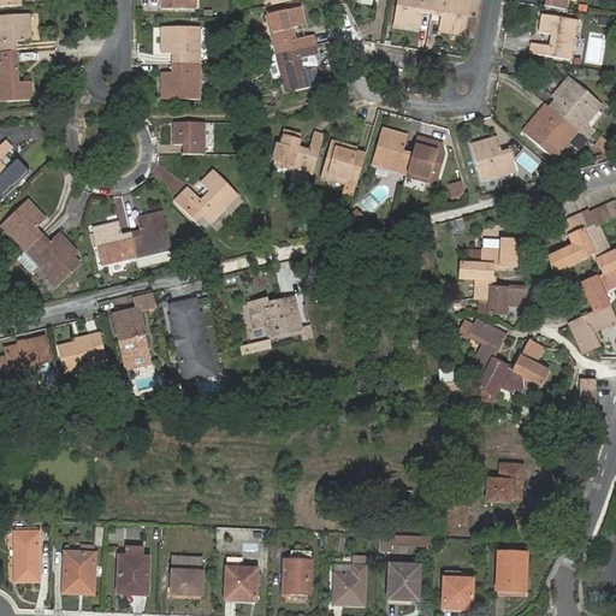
[(433,0),(396,0),(392,24),(419,29),(421,15),(422,9),(432,10),(433,0)]
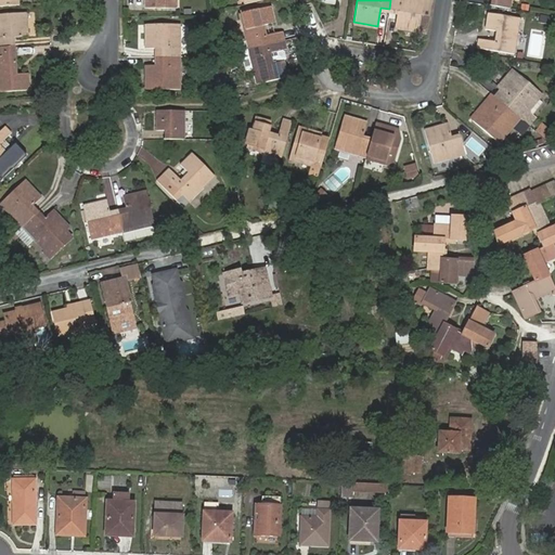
[(423,0),(390,0),(389,9),(397,10),(397,15),(395,28),(418,33),(423,0)]
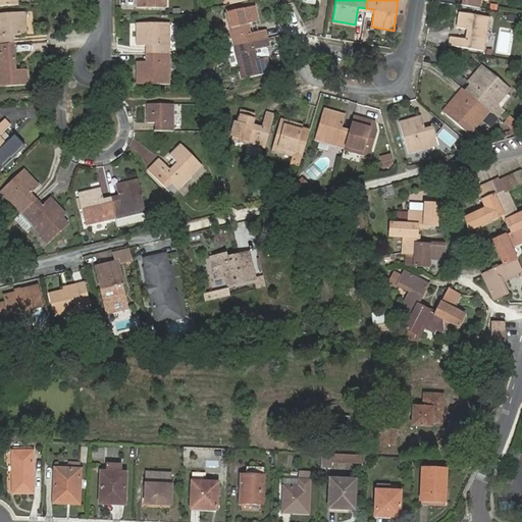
[(462,0),(462,5),(479,8),(480,0),(462,0)]
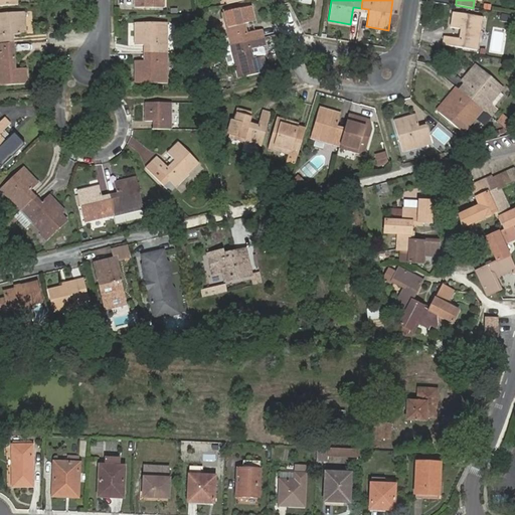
[(226,31),(230,45),(264,37),(262,30),(245,33),(243,24),(254,21),(250,7),(222,13),(225,22),(226,31)]
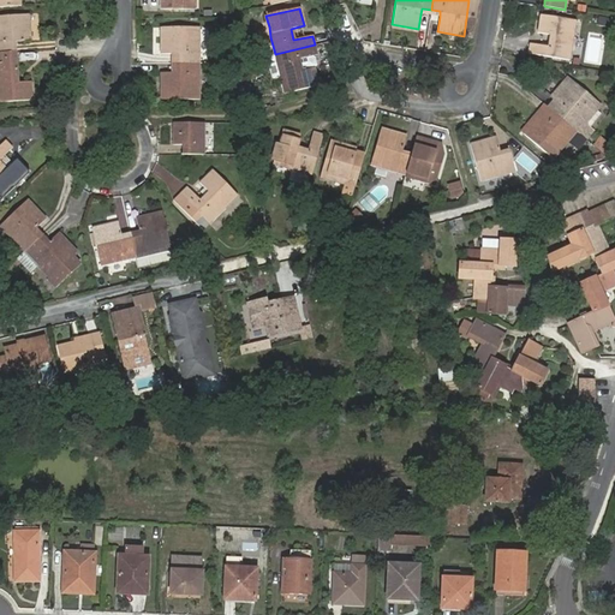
[(0,16),(0,52),(11,52),(10,42),(16,42),(31,41),(30,15),(0,16)]
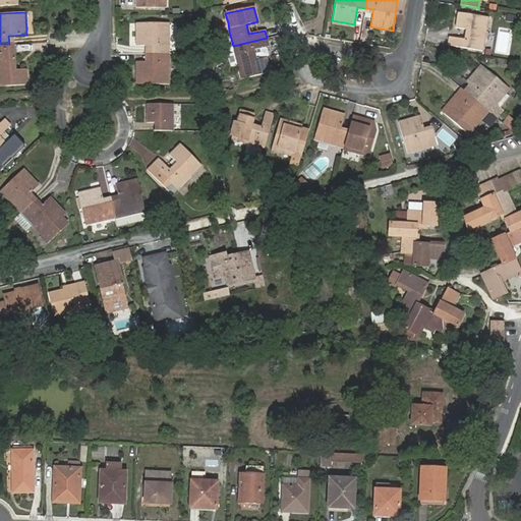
[(465,29),(463,39),(449,37),(447,44),(481,50),(487,18),(458,13),(455,27),(465,29)]
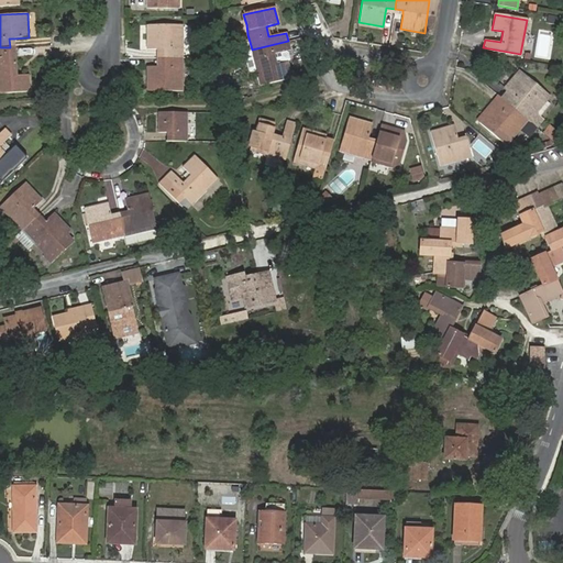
[(240,35),(247,34),(246,24),(238,26),(240,35)]
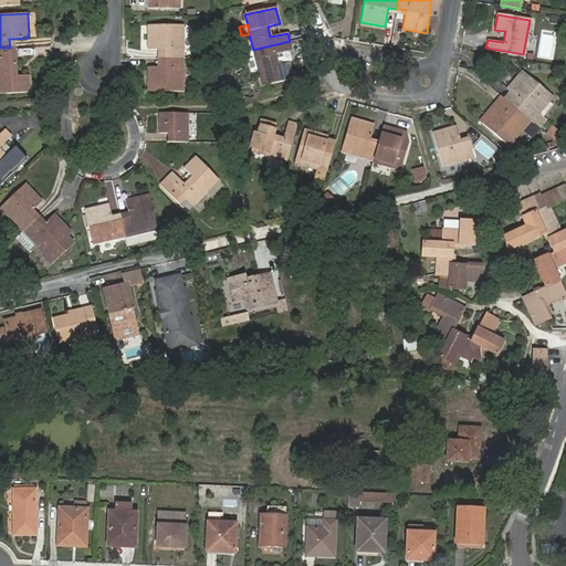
[(165,50),(165,59),(184,59),(184,27),(148,25),(148,50),(157,50),(165,50)]
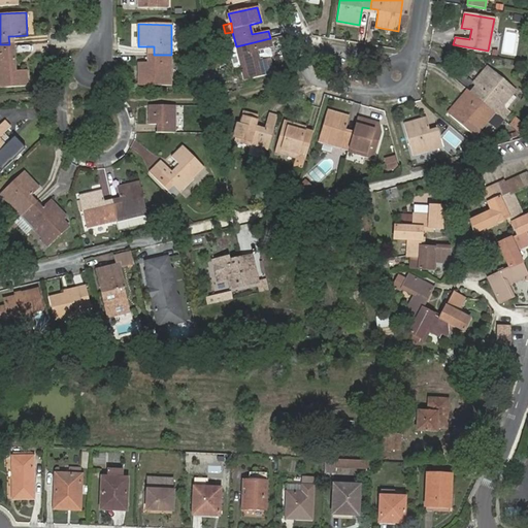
[(467,38),(469,29),(461,28),(459,36),(467,38)]
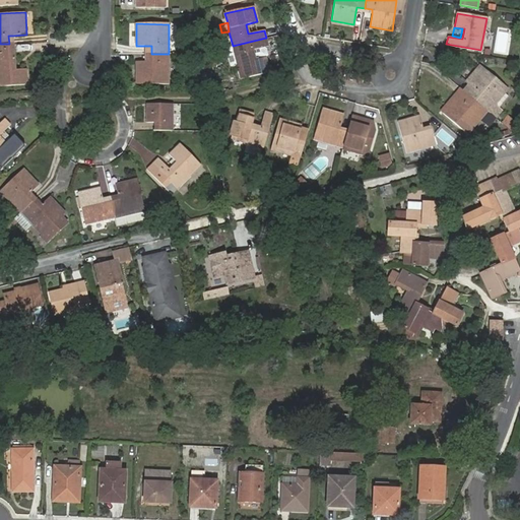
[(266,38),(233,46),(240,79),(270,72),(266,57),(267,55),(265,48),(263,48),(267,47),(266,38)]
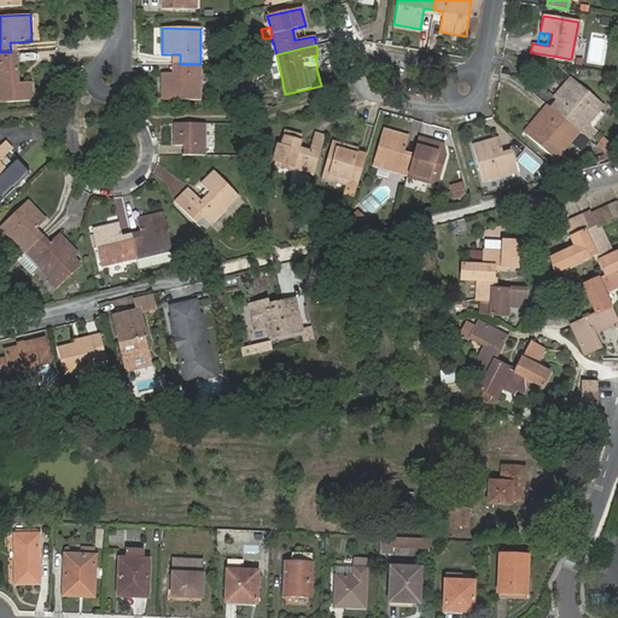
[(11,52),(0,52),(0,101),(33,100),(31,82),(18,82),(16,52),(11,52)]
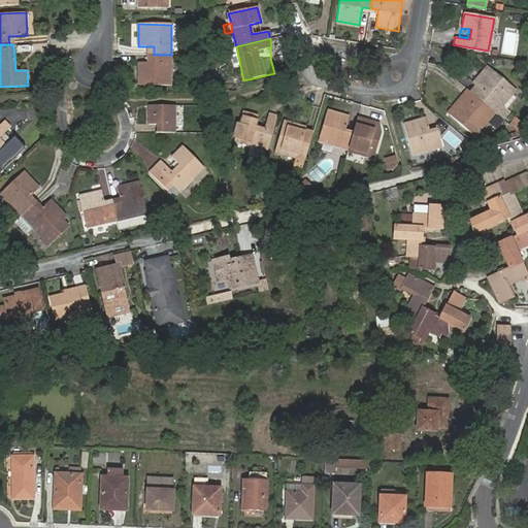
[(456,62),(458,52),(442,48),(440,59),(456,62)]
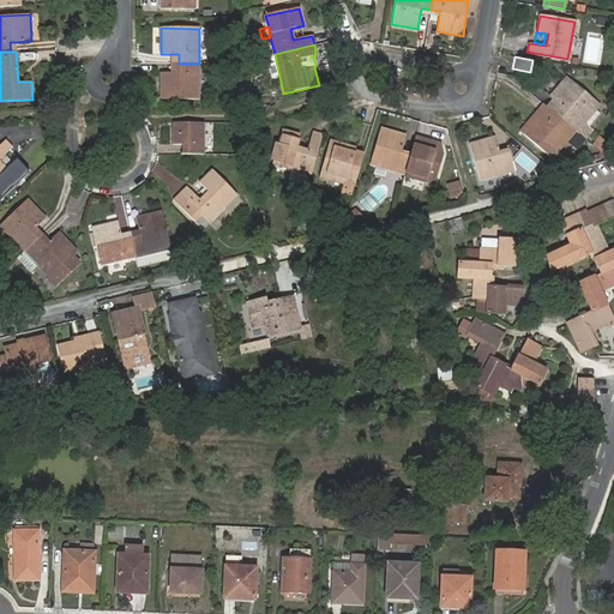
[(199,64),(179,64),(179,73),(170,73),(161,72),(161,98),(198,100),(199,64)]
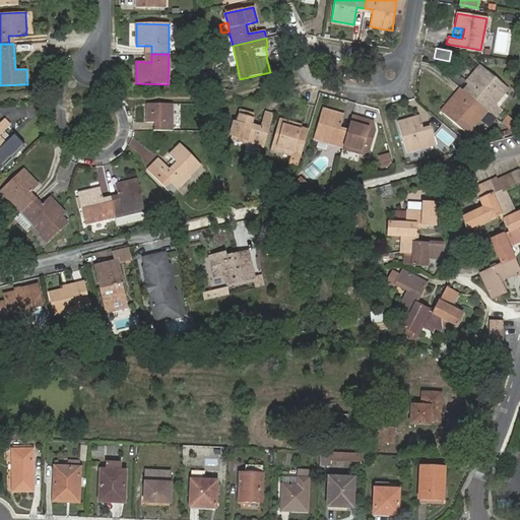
[(493,105),(507,88),(481,67),(467,83),(477,92),(482,96),(476,103),(488,112),(493,116),(495,118),(501,111),(493,105)]
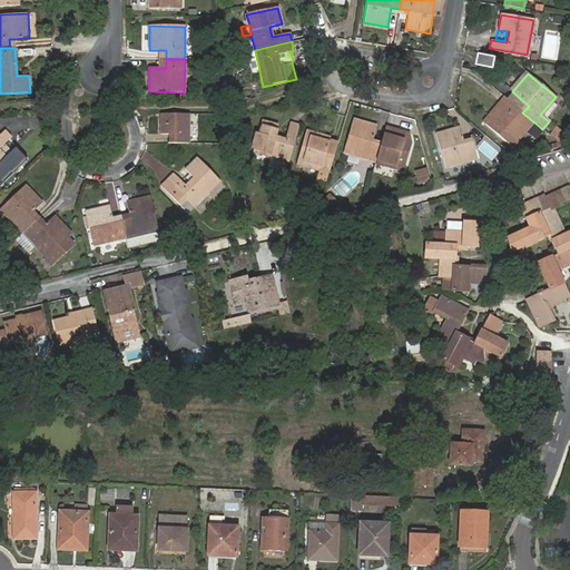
[(518,108),(522,112),(529,106),(523,101),(518,108)]
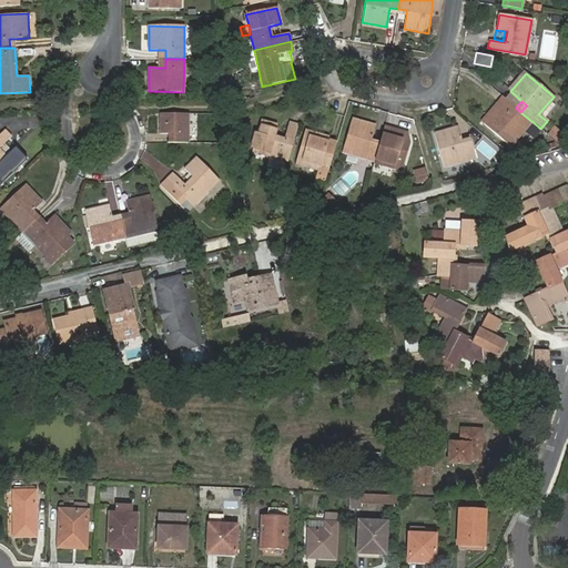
[(545,111),(554,115),(559,107),(550,101),(545,111)]
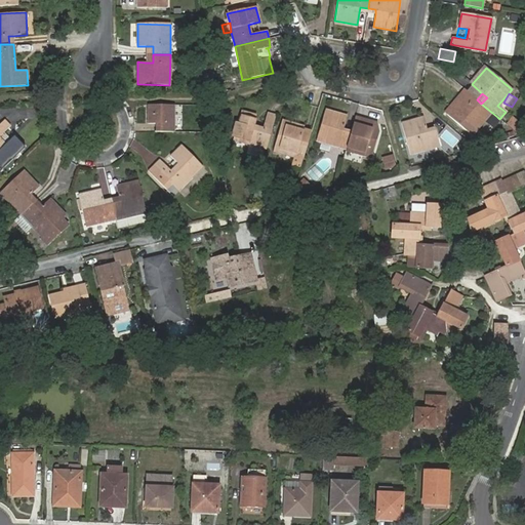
[(488,117),(492,113),(481,104),(476,110),(471,106),(461,97),(447,114),(472,135),(488,117)]
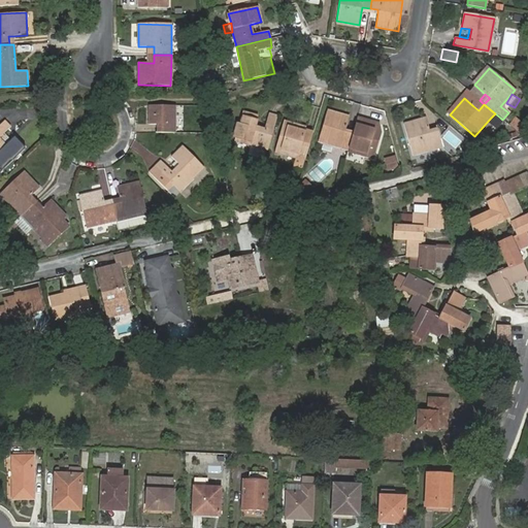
[(479,110),(484,104),(480,100),(473,106),(479,110)]
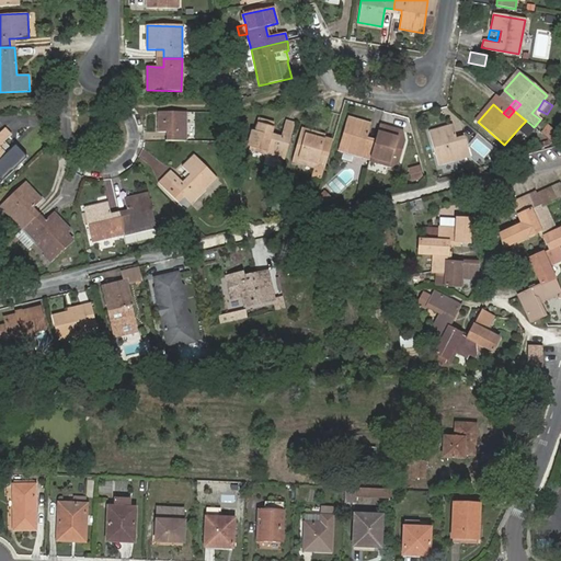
[(167,132),(167,141),(186,141),(186,112),(158,112),(158,132),(167,132)]
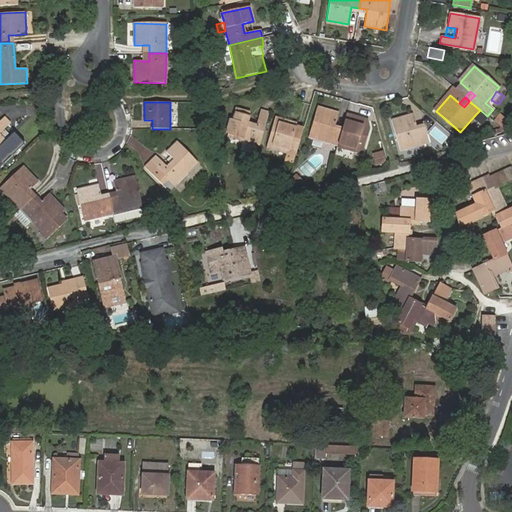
[(336,145),(340,133),(333,131),(334,126),(338,112),(316,106),(308,138),(336,145)]
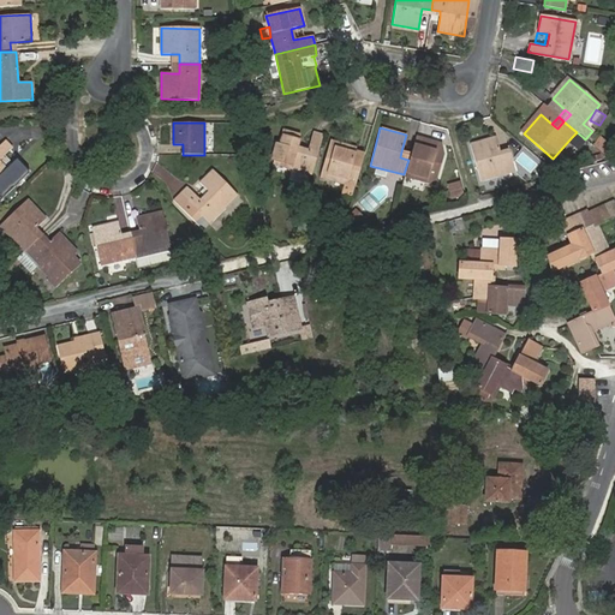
[(311,175),(322,136),(312,132),(308,149),(296,145),(299,135),(282,129),(279,143),(273,161),(273,163),(311,175)]
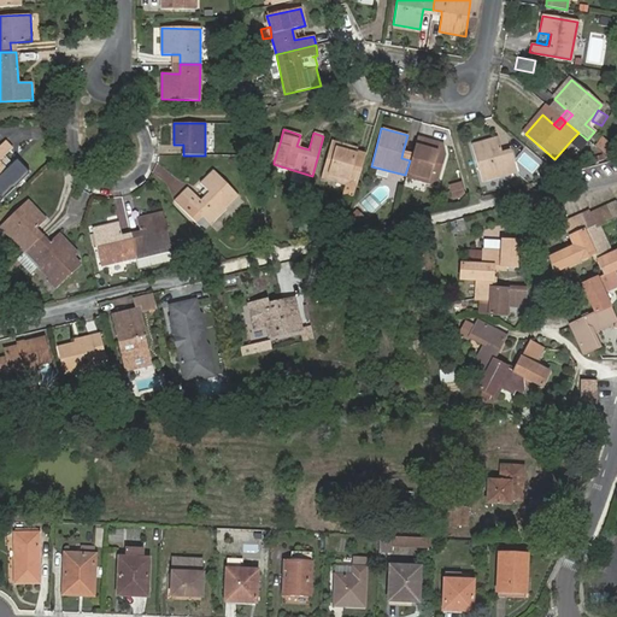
[(585,137),(579,133),(574,137),(581,144),(585,137)]
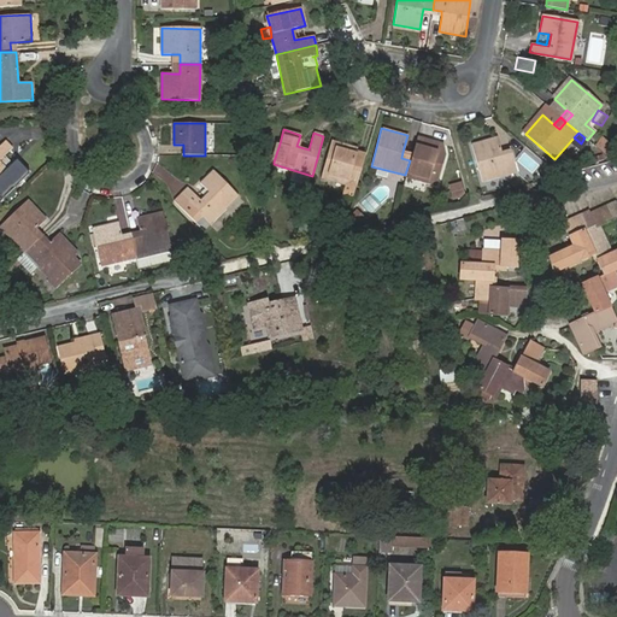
[(606,157),(615,148),(603,136),(594,144),(606,157)]
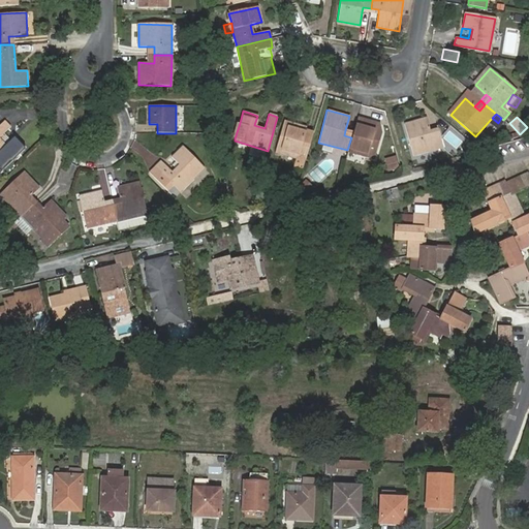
[(431,134),(430,130),(427,118),(405,124),(413,156),(443,148),(439,132),(431,134)]
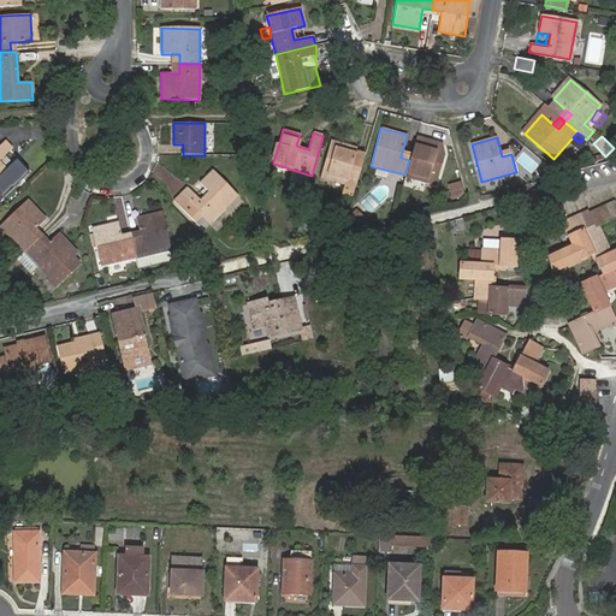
[(355,188),(360,171),(350,169),(353,163),(355,152),(356,148),(331,141),(320,177),(355,188)]
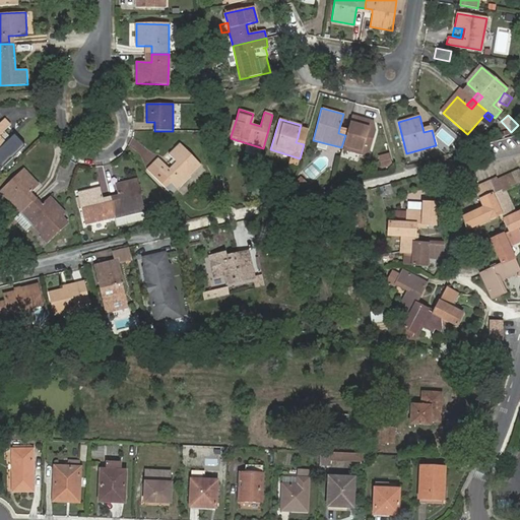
[(0,122),(0,165),(2,167),(23,146),(13,136),(6,142),(0,135),(0,134),(10,125),(3,120),(0,122)]
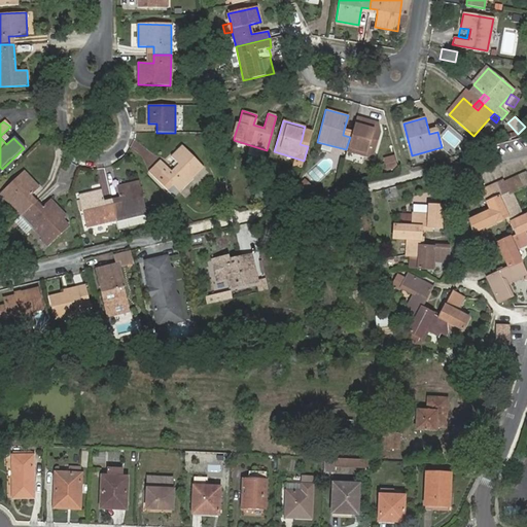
[(450,126),(442,136),(456,148),(465,138),(450,126)]
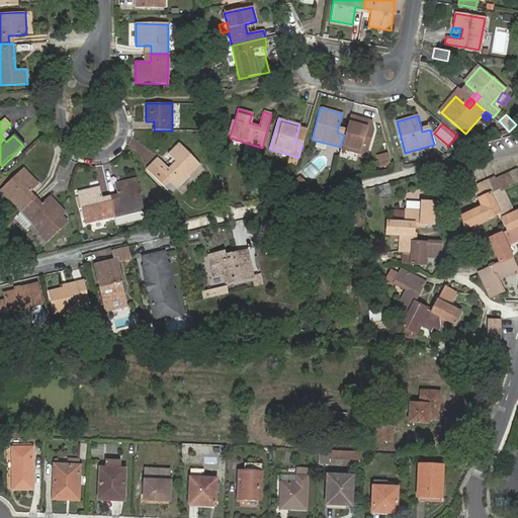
[(353,137),(344,135),(340,147),(366,154),(373,130),(356,125),(354,133),(353,137)]
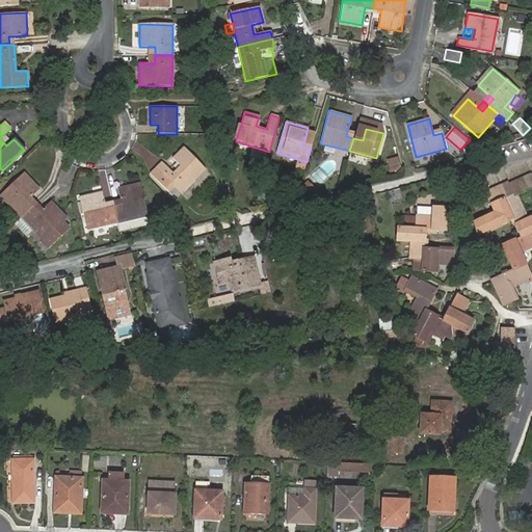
[(304,140),(302,145),(311,148),(315,133),(307,131),(304,140)]
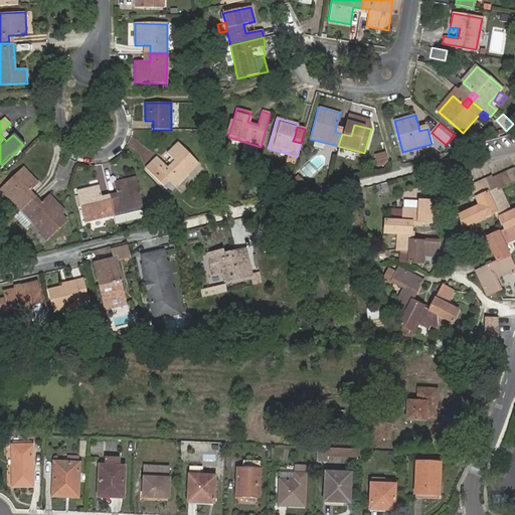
[(175,161),(168,168),(157,157),(146,167),(164,186),(169,181),(175,187),(199,164),(178,143),(168,153),(175,161)]
